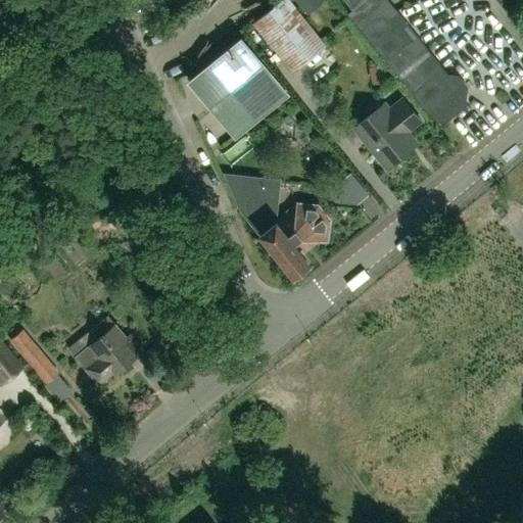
[(279,0),(252,22),(292,72),(326,45),(289,0),(279,0)]
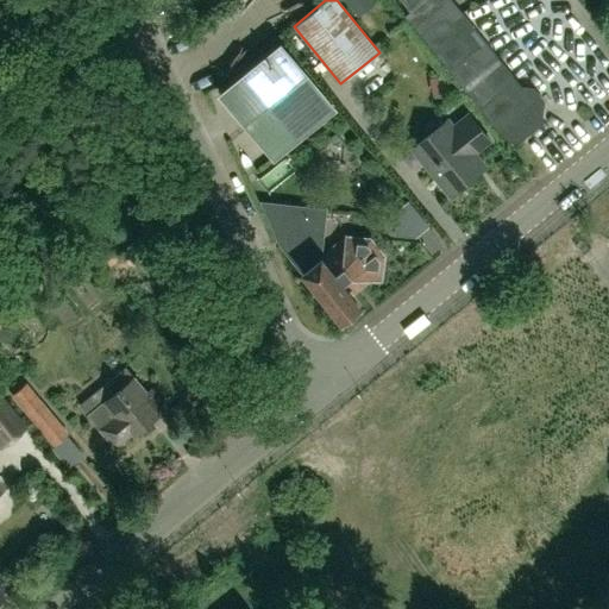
[(345,0),(355,11),(368,0),(345,0)]
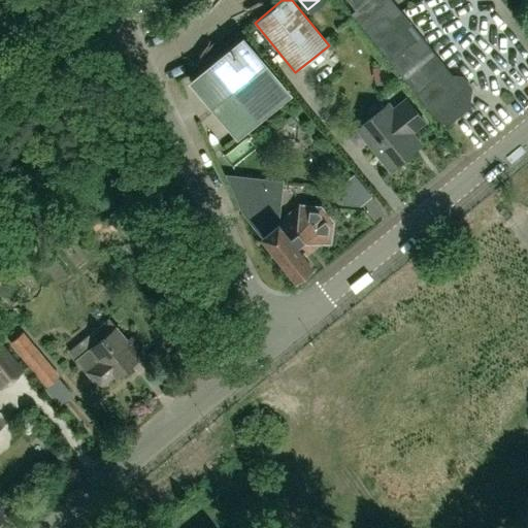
[(345,0),(355,10),(350,13),(434,119),(448,120),(466,105),(468,89),(460,78),(450,77),(387,0),(345,0)]
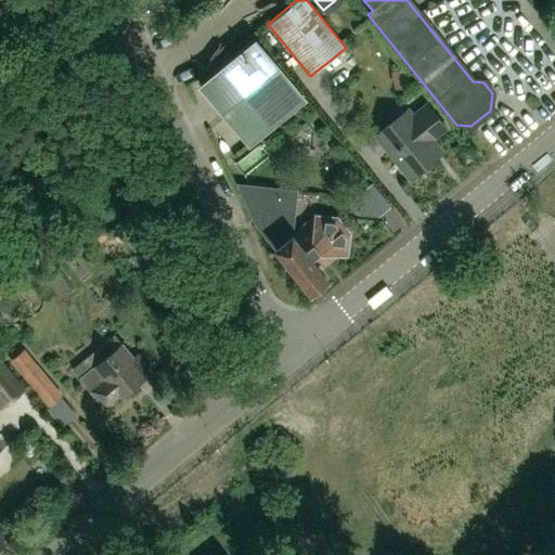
[(201,85),(245,141),(299,98),(299,97),(255,41),(254,41),(201,84),(201,85)]
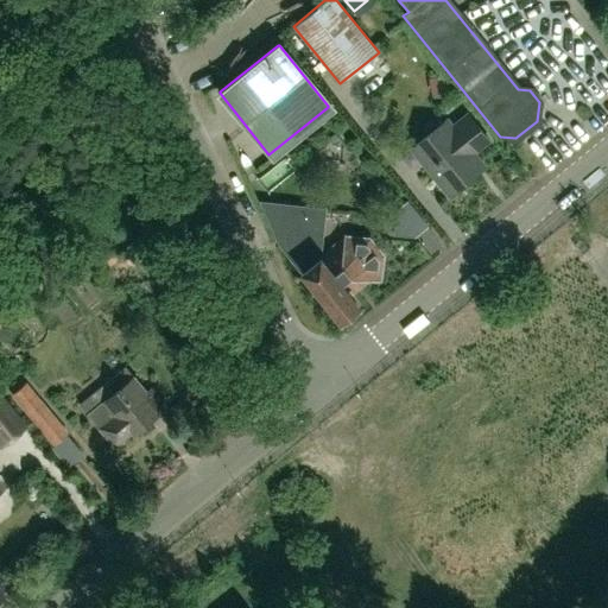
[(473,152),(489,139),(468,113),(453,126),(447,119),(411,147),(449,195),(483,166),(473,152)]
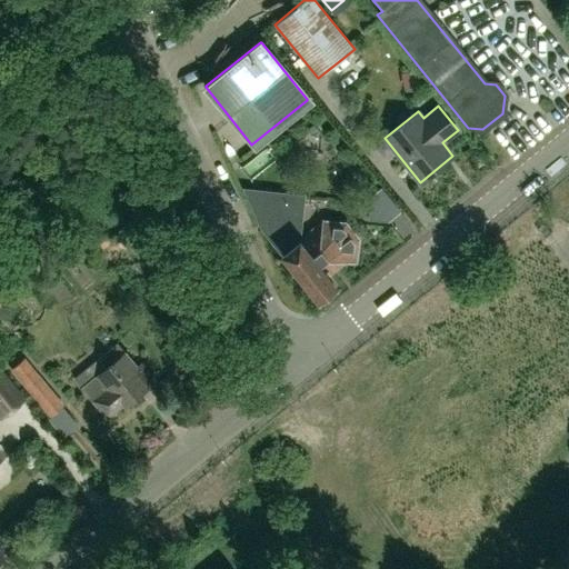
[(370,196),(367,220),(387,221),(400,211),(381,187),(370,196)]
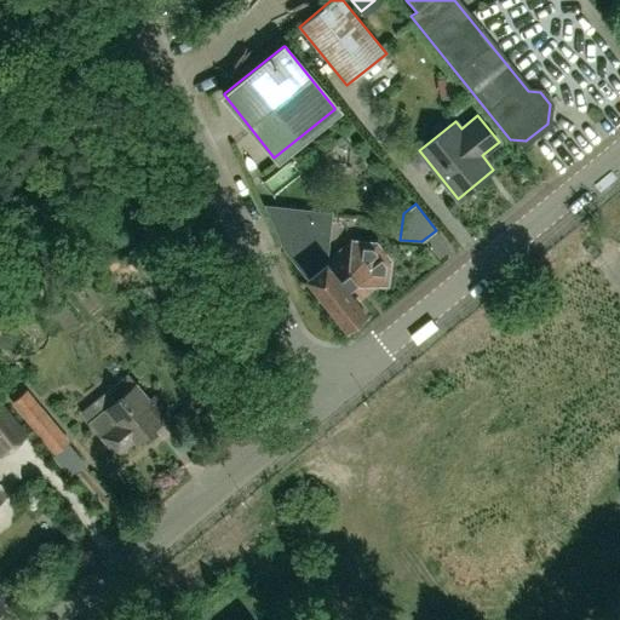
[(345,323),(362,310),(351,296),(368,282),(384,285),(386,285),(386,282),(389,263),(390,262),(389,259),(388,259),(377,245),(375,244),(374,244),(354,241),(354,240),(352,240),(352,241),(352,242),(351,251),(329,268),(327,264),(328,263),(328,262),(327,263),(327,262),(326,263),(325,262),(329,214),(268,208),(286,250),(308,275),(309,276),(308,277),(309,279),(310,277),(321,292),(320,293),(321,294),(322,293),(333,308),(332,308),(333,309),(334,309),(345,323)]
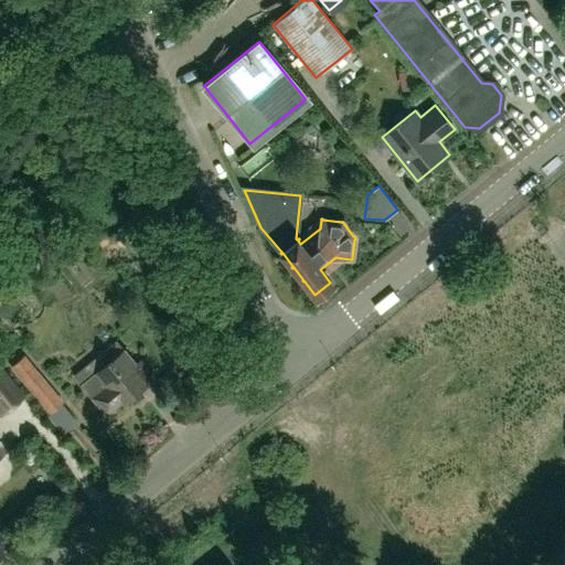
[(144,356),(135,363),(124,350),(116,341),(74,375),(82,384),(81,385),(106,415),(123,401),(124,402),(146,383),(142,380),(155,371),(144,356)]
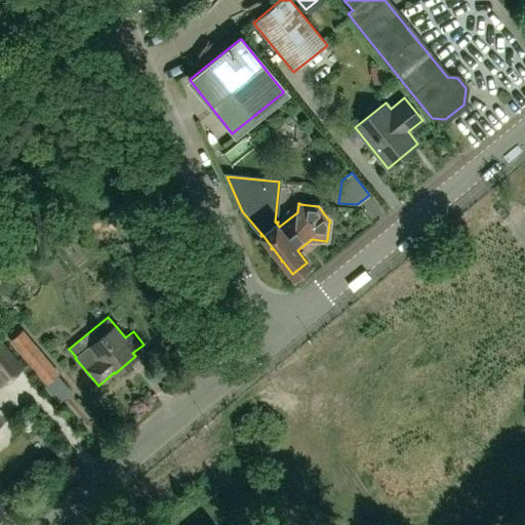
[(0,340),(0,384),(1,386),(23,368),(0,340)]
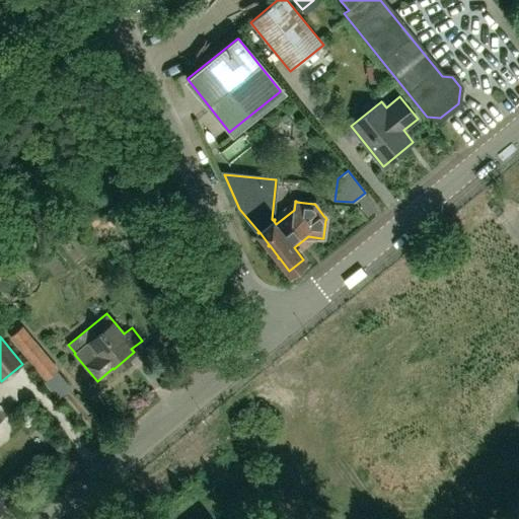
[(58,369),(33,340),(21,351),(45,379),(58,369)]
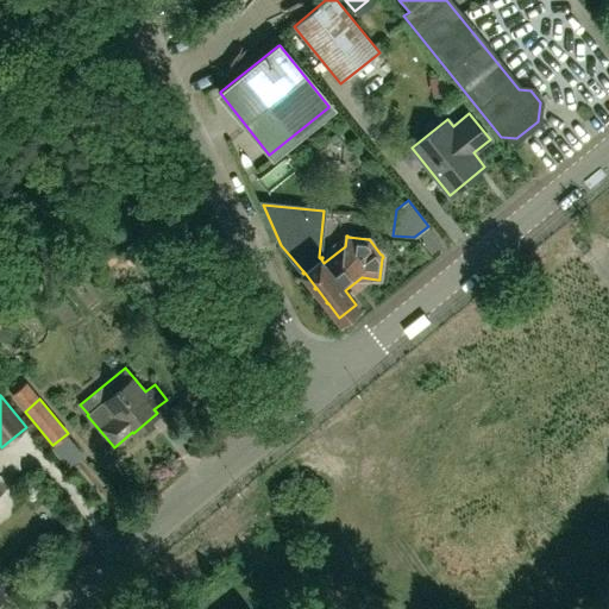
All buildings are outlined.
